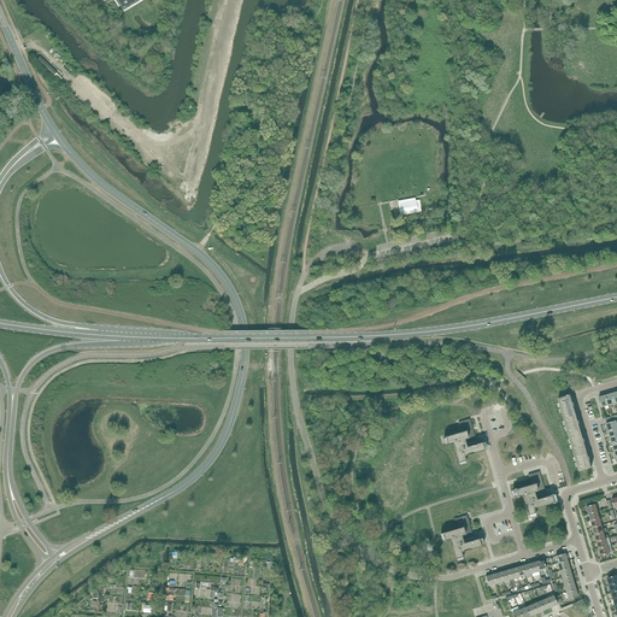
[(116,0),(123,11),(140,0),(116,0)]
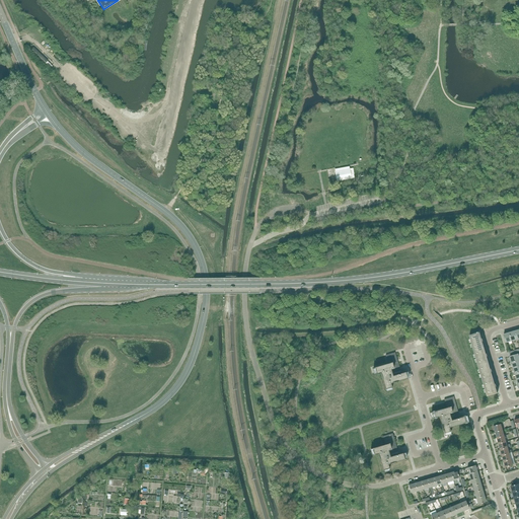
[(46,64),(48,62),(32,48),(31,50),(46,64)]
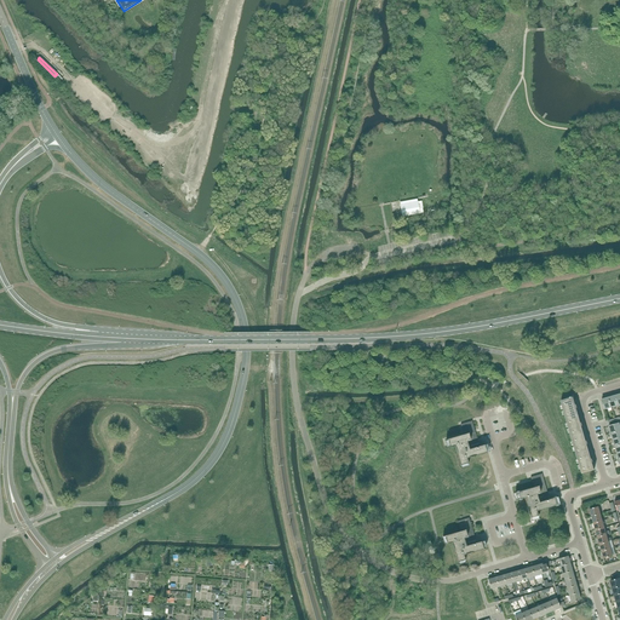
[(422,205),(419,205),(418,202),(400,205),(402,217),(420,213),(419,208),(423,208),(422,205)]
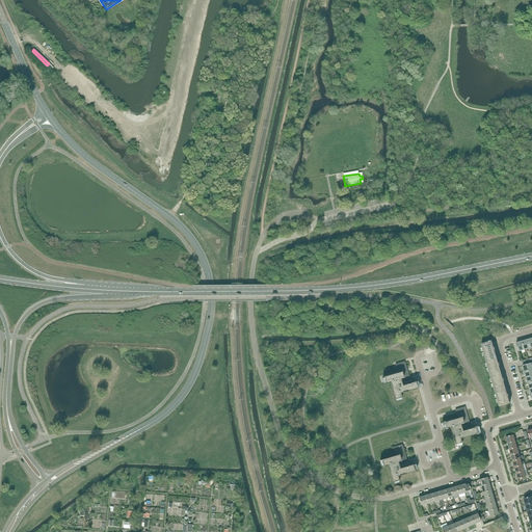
[(485,360),(497,356),(495,350),(496,350),(495,347),(494,347),(491,341),(490,341),(489,341),(489,342),(481,344),(485,360)]
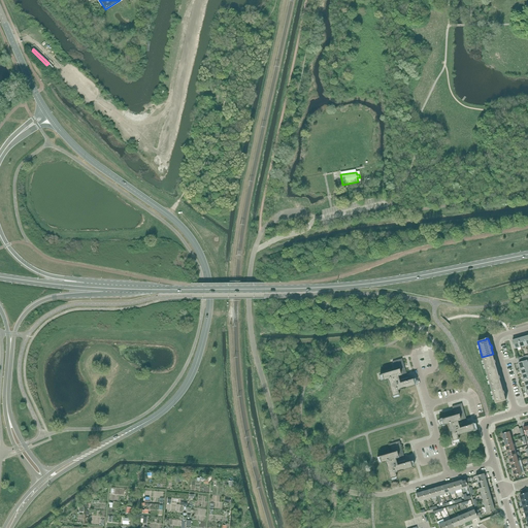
[(515,349),(521,347),(519,338),(513,340),(515,349)]
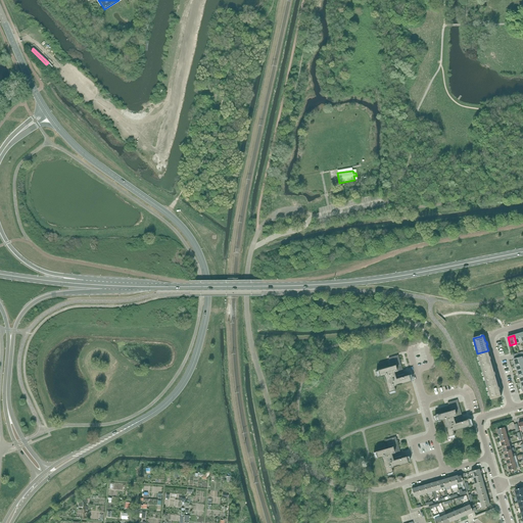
[(489,357),(488,350),(477,353),(482,369),(492,366),(490,360),(491,360),(490,357),(489,357)]
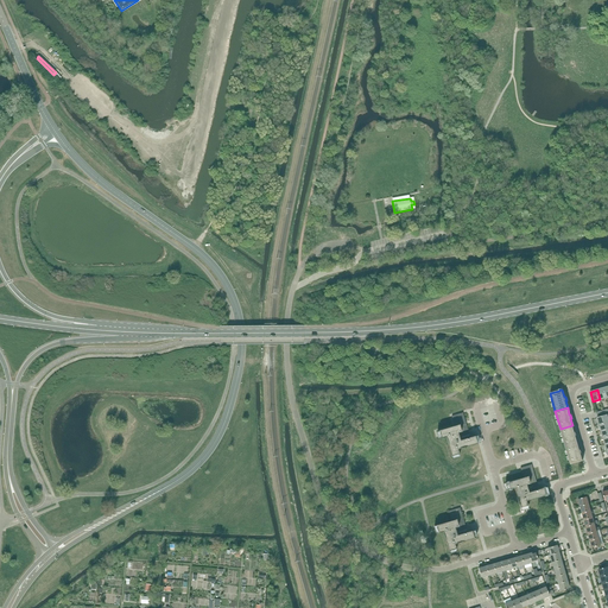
[(600,425),(607,422),(607,418),(607,415),(597,418),(600,425)]
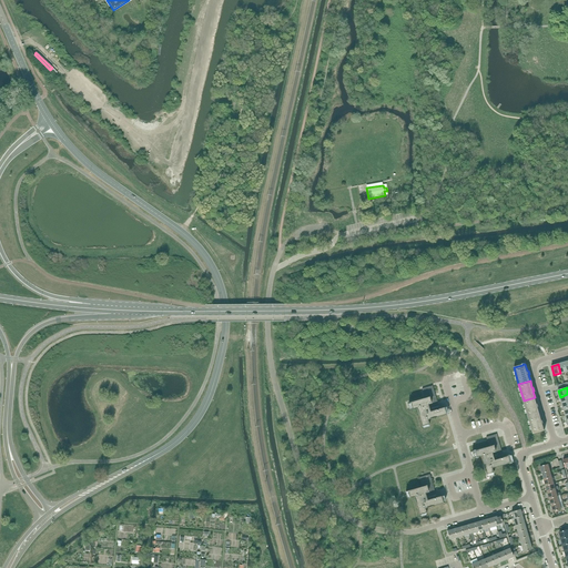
[(438,406),(435,394),(434,389),(423,393),(425,398),(411,403),(408,403),(411,409),(413,409),(416,408),(422,426),(423,427),(429,426),(428,424),(427,419),(446,415),(445,414),(447,414),(445,407),(444,408),(435,411),(434,407),(438,406)]
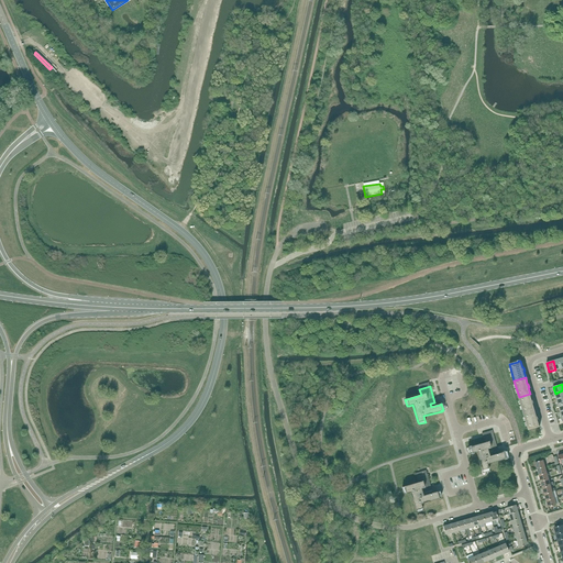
[(532,400),(530,394),(519,397),(523,414),(534,410),(533,404),(533,400),(532,400)]
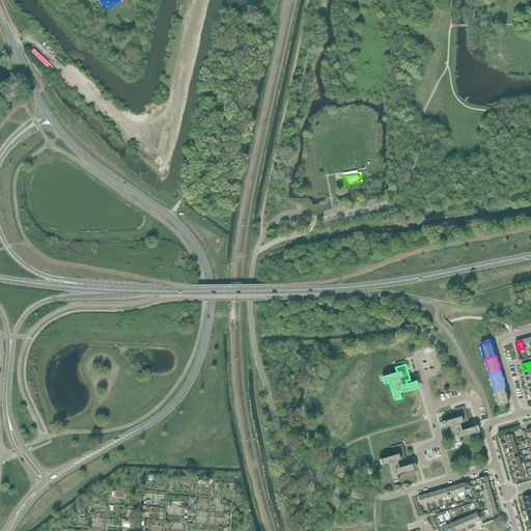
[(506,393),(504,387),(494,390),(499,406),(509,402),(507,396),(508,396),(507,393),(506,393)]
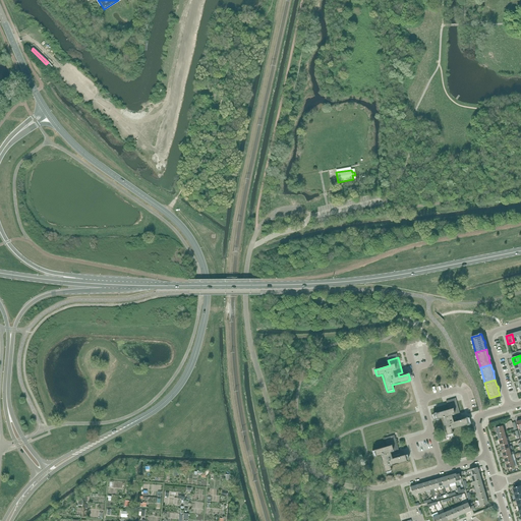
[(456,402),(455,398),(446,401),(447,404),(447,405),(448,409),(449,409),(435,413),(437,420),(441,418),(446,436),(452,433),(451,429),(467,424),(465,418),(461,419),(460,417),(461,416),(460,416),(456,402)]
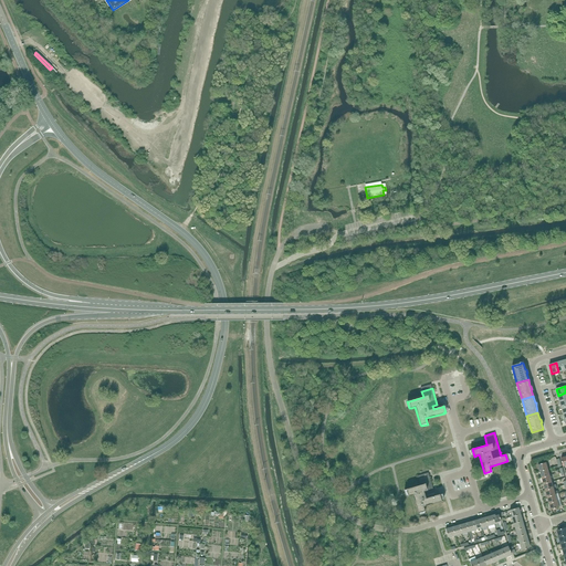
[(429,477),(419,480),(420,485),(406,490),(405,490),(407,496),(408,496),(412,495),(418,513),(418,514),(425,513),(425,511),(423,506),(441,502),(441,501),(442,501),(441,494),(439,495),(439,494),(430,498),(430,494),(433,493),(433,492),(429,477)]
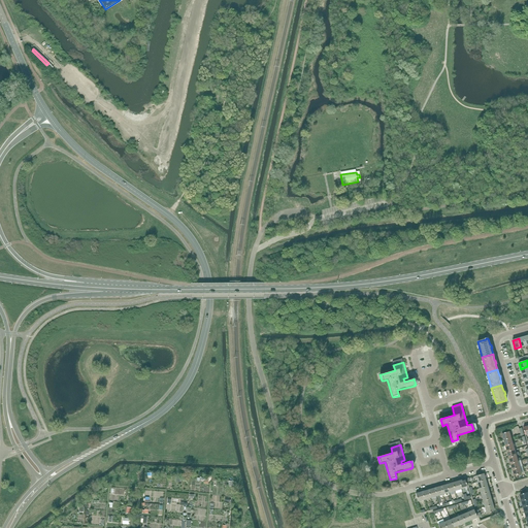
[(508,458),(517,456),(515,450),(507,452),(508,458)]
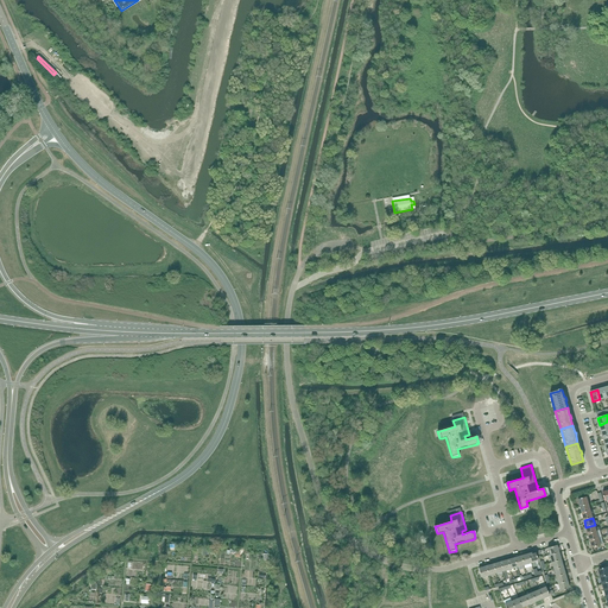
[(593,548),(601,545),(599,538),(590,540),(593,548)]
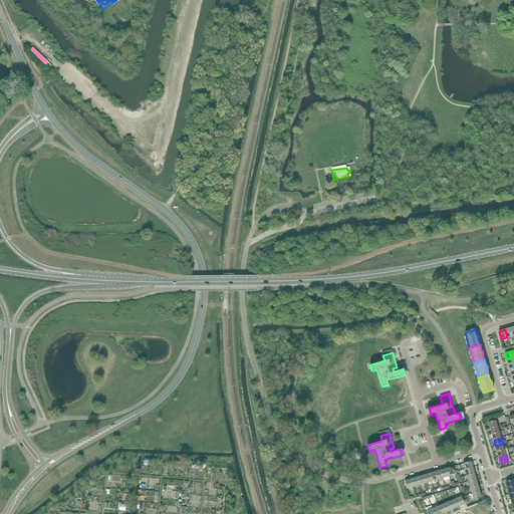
[(472,464),(471,464),(471,461),(463,463),(465,470),(473,467),(472,464)]
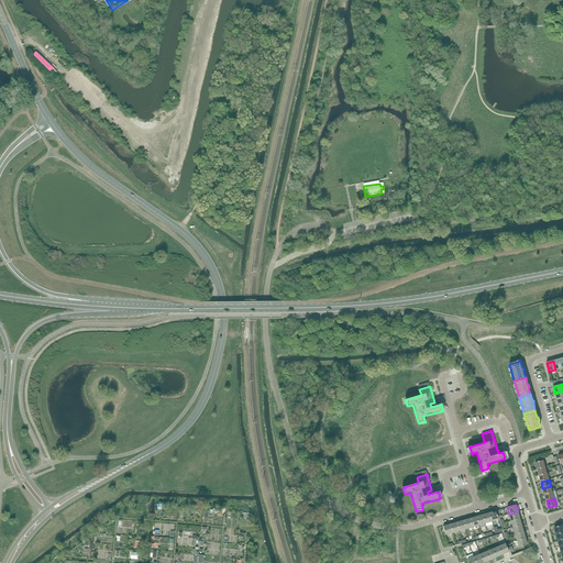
[(492,521),(498,520),(496,510),(492,511),(492,512),(489,512),(492,521)]
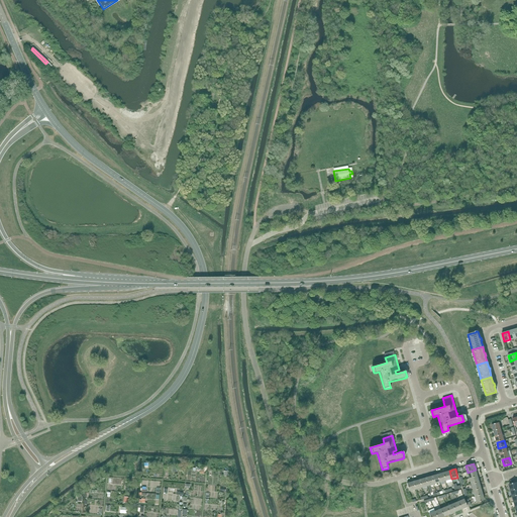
[(469,479),(477,476),(476,470),(468,473),(469,479)]
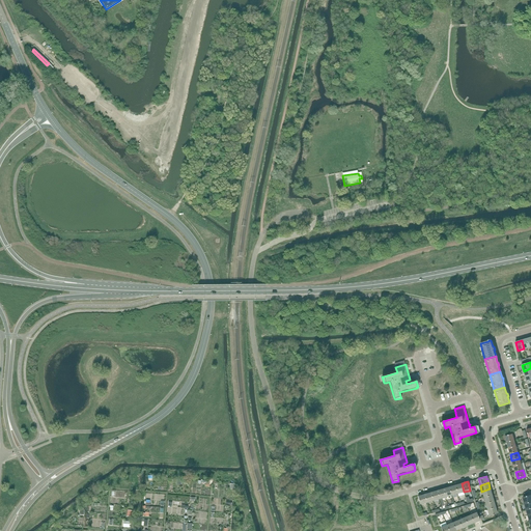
[(464,492),(462,483),(457,484),(455,485),(457,494),(464,492)]
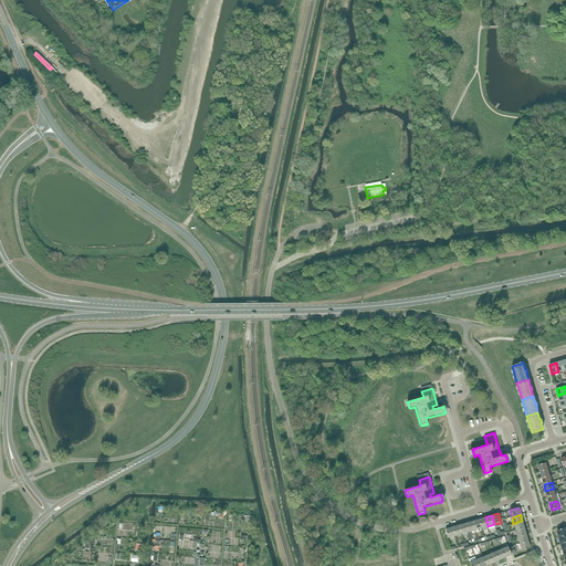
[(488,526),(485,517),(481,519),(479,520),(481,528),(488,526)]
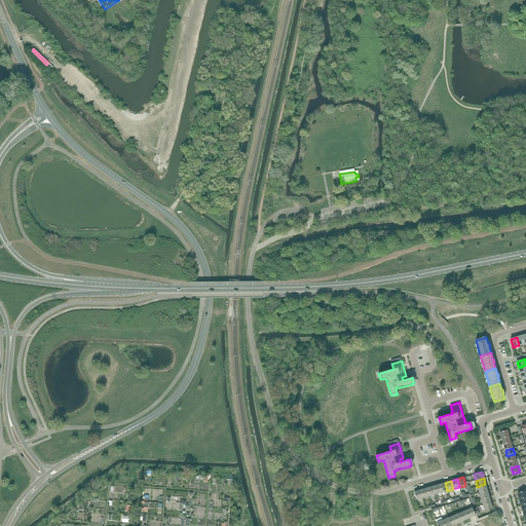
[(447,491),(445,483),(441,484),(439,485),(441,493),(447,491)]
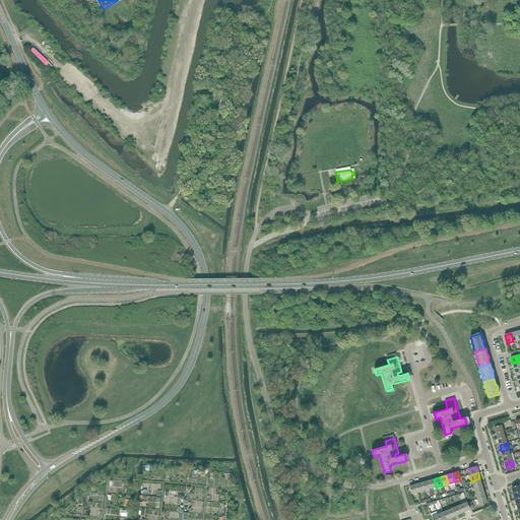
[(436,488),(434,479),(434,478),(430,479),(430,480),(428,480),(430,489),(436,488)]
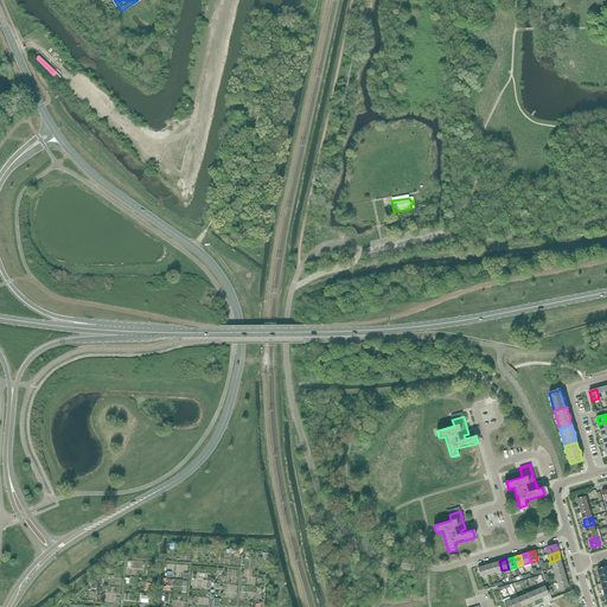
[(553,568),(562,566),(560,558),(550,562),(553,568)]
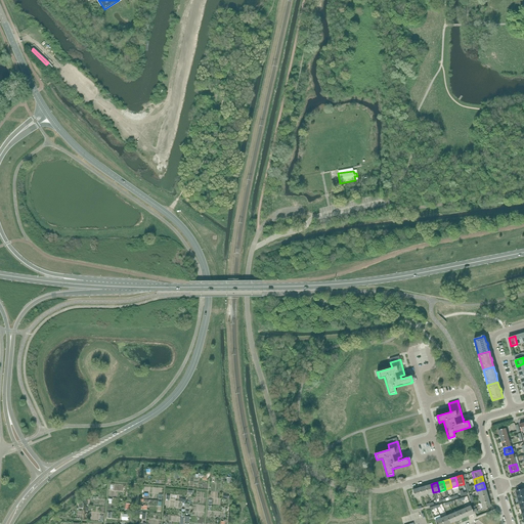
[(433,492),(431,484),(427,485),(428,485),(425,486),(427,494),(433,492)]
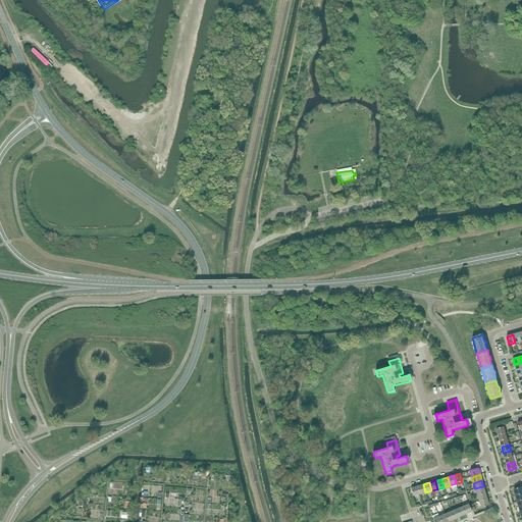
[(425,492),(423,484),(420,485),(417,486),(419,494),(425,492)]
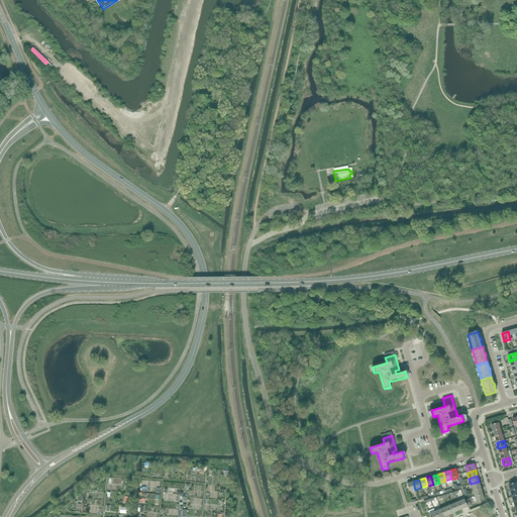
[(415,490),(413,482),(410,483),(407,484),(409,492),(415,490)]
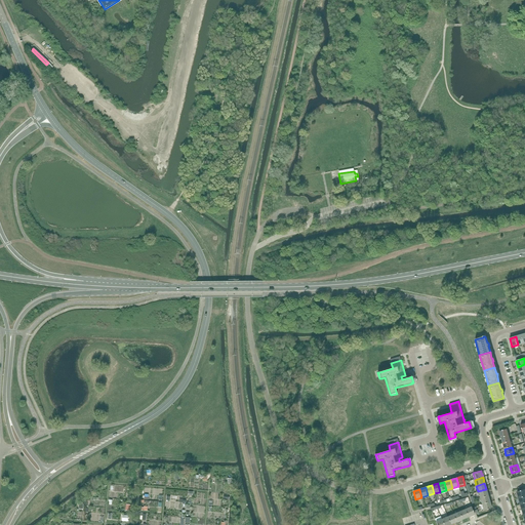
[(480,498),(488,495),(486,489),(478,491),(480,498)]
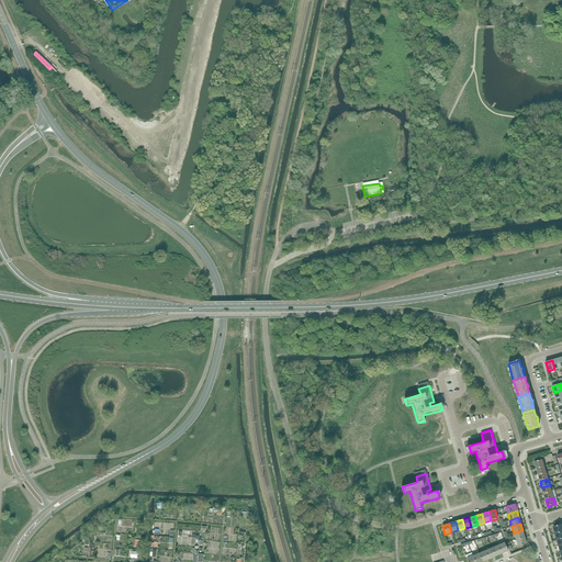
[(516,540),(524,537),(523,530),(514,534),(516,540)]
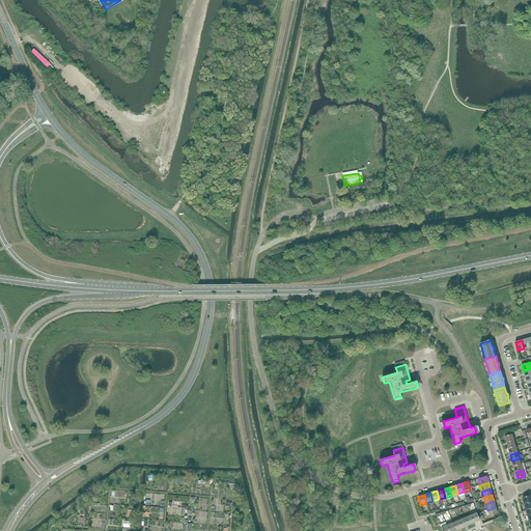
[(496,510),(495,507),(487,510),(488,516),(497,513),(496,510)]
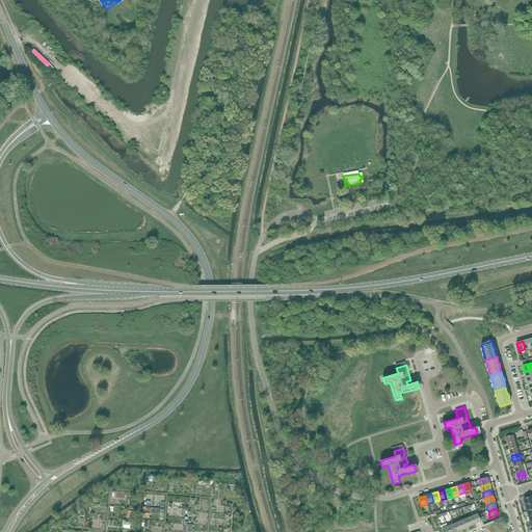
[(475,524),(481,522),(477,513),(472,516),(475,524)]
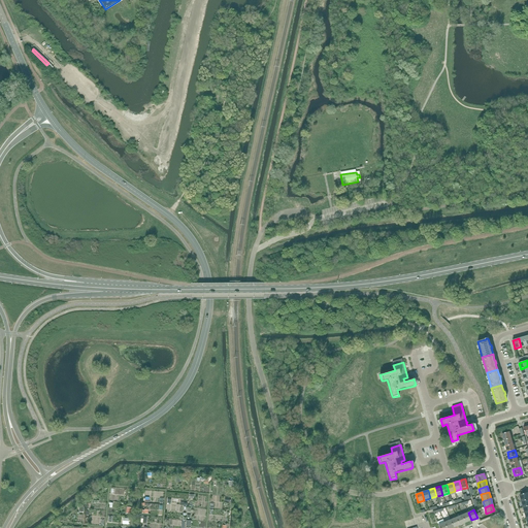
[(465,523),(471,520),(468,513),(462,515),(465,523)]
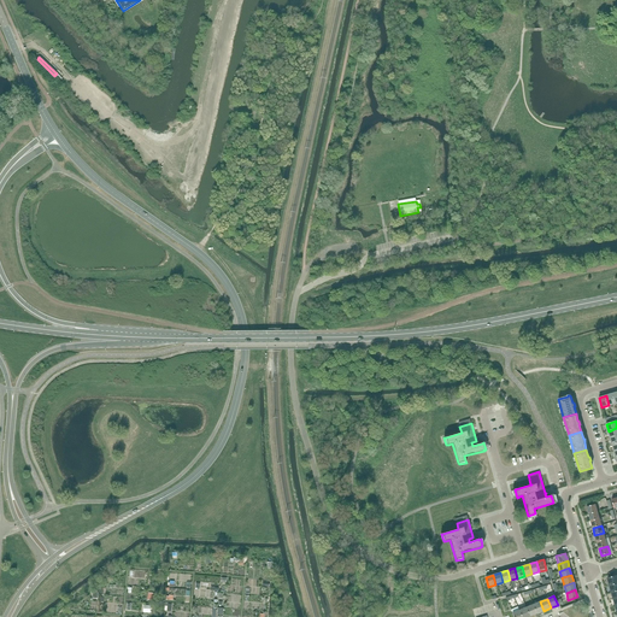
[(538,613),(544,611),(540,601),(533,604),(538,613)]
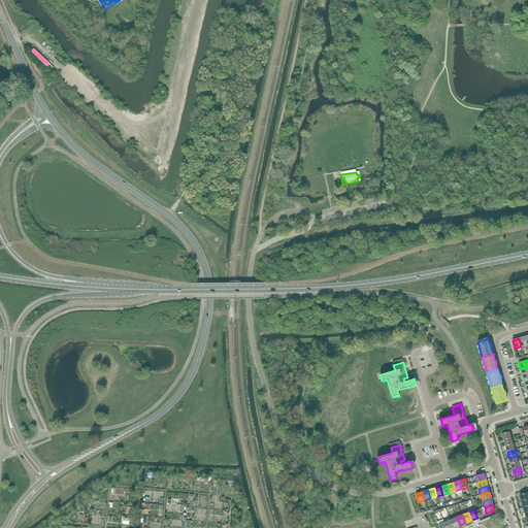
[(454,527),(460,525),(456,517),(451,520),(454,527)]
